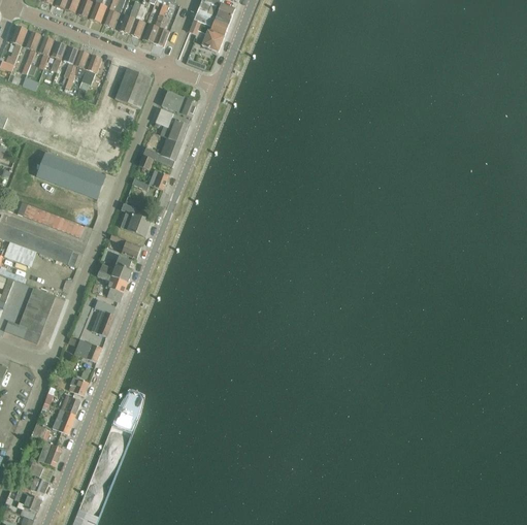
[(55,0),(54,4),(64,8),(66,0),(55,0)]
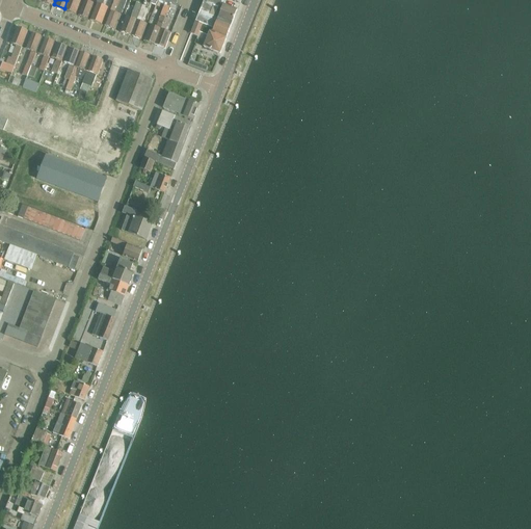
[(67,0),(64,8),(76,12),(80,0),(67,0)]
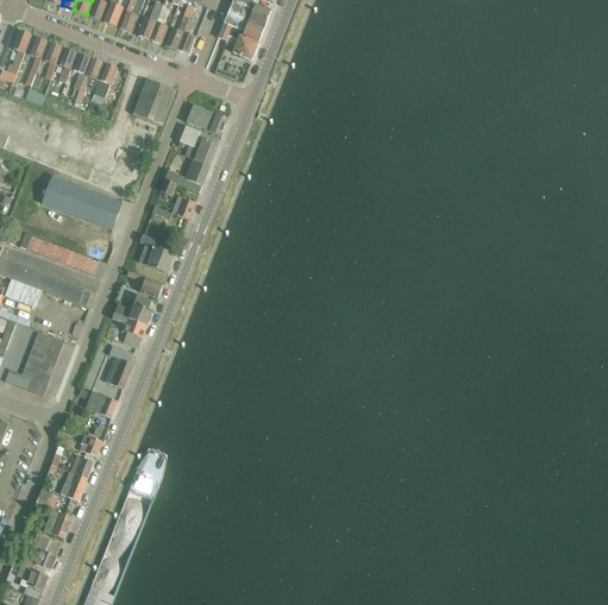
[(94,0),(89,16),(100,19),(106,2),(100,0),(94,0)]
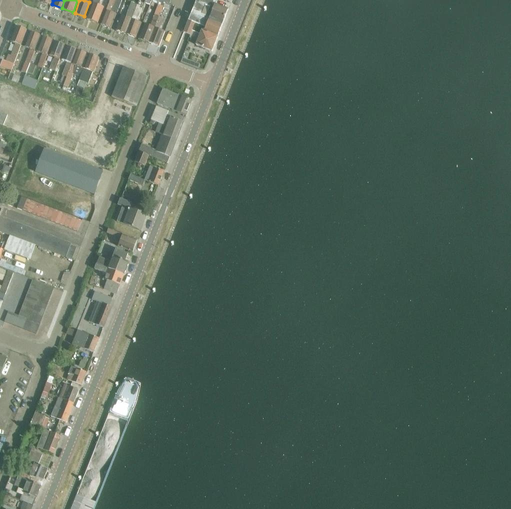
[(92,0),(86,17),(97,21),(103,6),(97,4),(99,0),(92,0)]
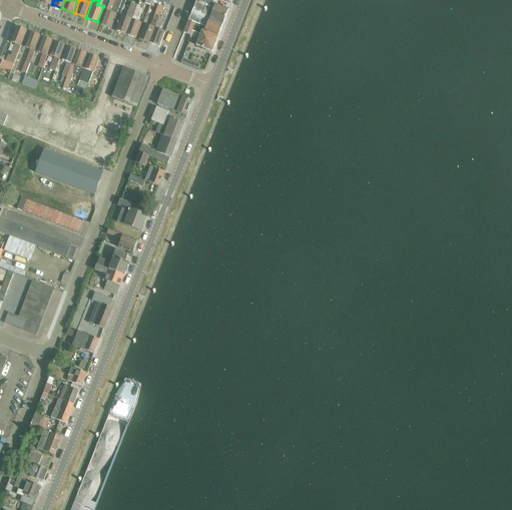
[(108,0),(100,22),(110,27),(115,13),(110,11),(114,0),(108,0)]
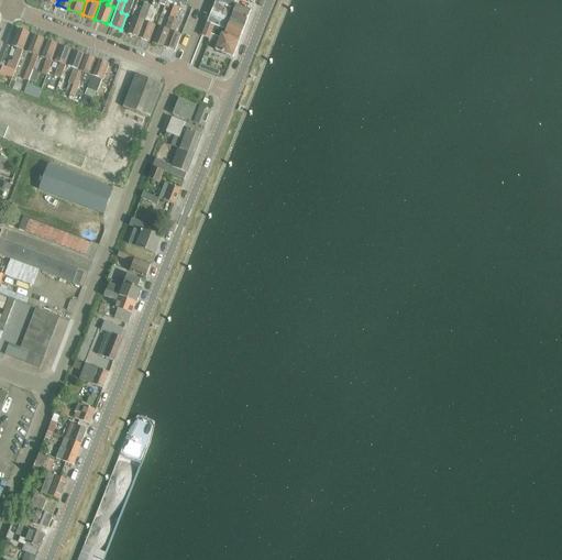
[(127,31),(138,35),(150,2),(143,0),(136,17),(133,14),(127,31)]
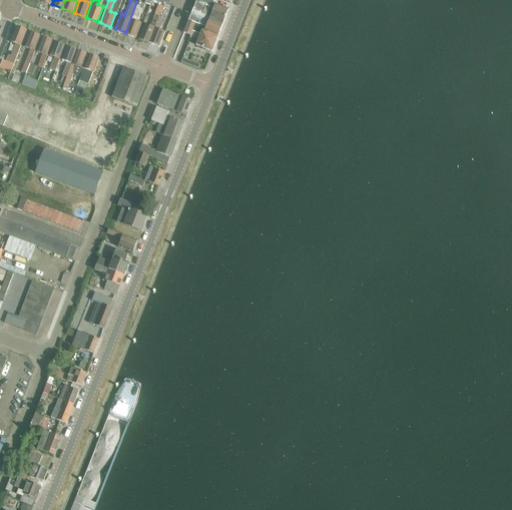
[(194,0),(190,13),(207,19),(203,30),(216,35),(227,7),(214,2),(215,0),(194,0)]
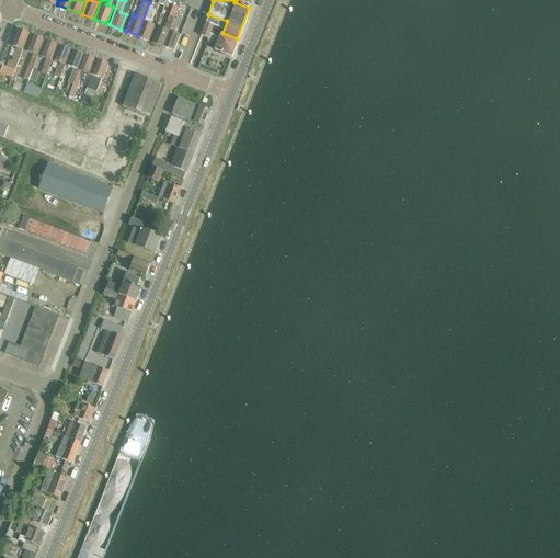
[(149,2),(137,35),(148,40),(155,23),(148,21),(155,4),(149,2)]
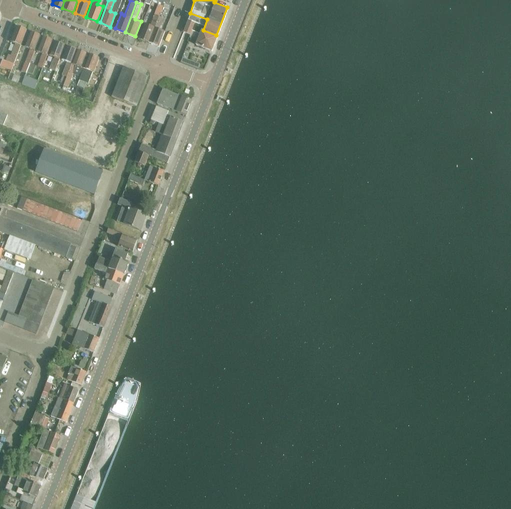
[(157,2),(154,13),(157,14),(158,14),(158,15),(162,4),(157,2)]
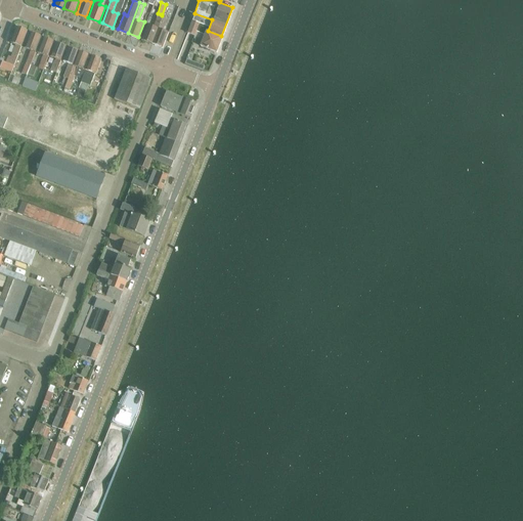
[(141,38),(150,42),(162,14),(161,14),(158,13),(153,26),(146,24),(141,38)]
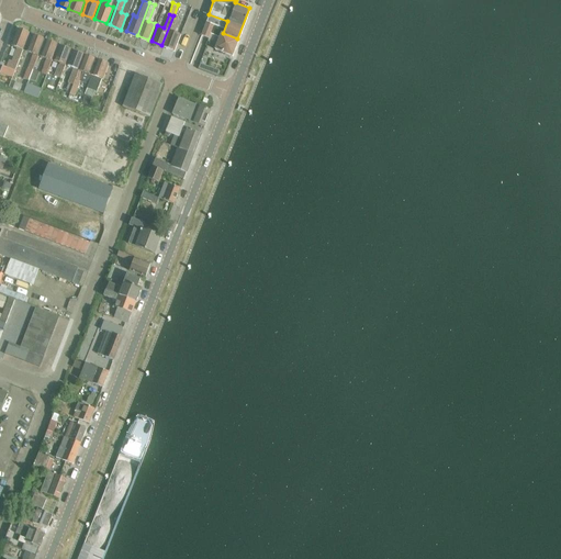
[(227,21),(209,14),(201,34),(208,37),(210,33),(220,36),(215,48),(232,54),(237,38),(223,33),(227,21)]
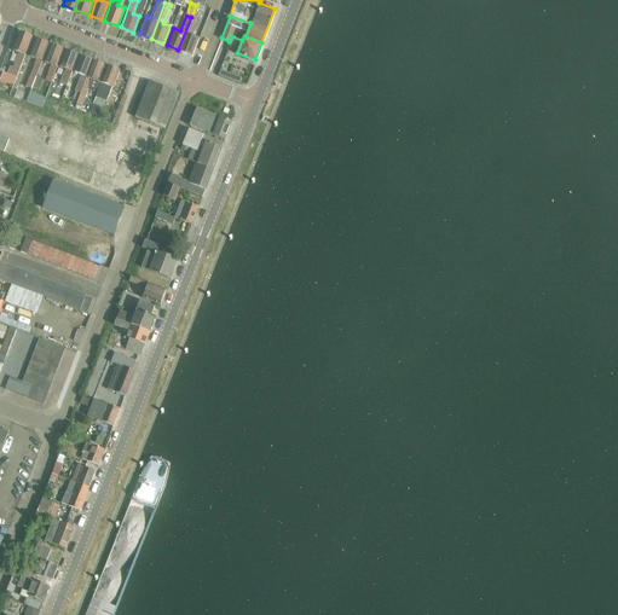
[(191,17),(178,50),(191,54),(198,36),(191,34),(197,19),(191,18),(191,17)]
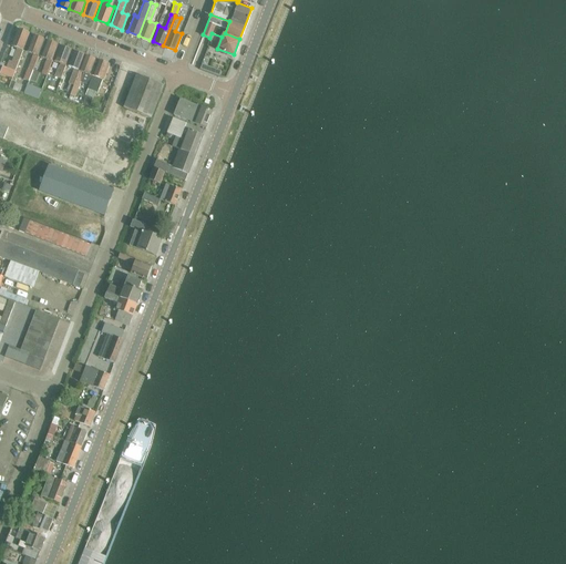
[(0,70),(11,75),(23,43),(27,36),(29,31),(18,28),(11,44),(17,47),(11,60),(9,59),(6,65),(1,64),(0,67),(0,70)]
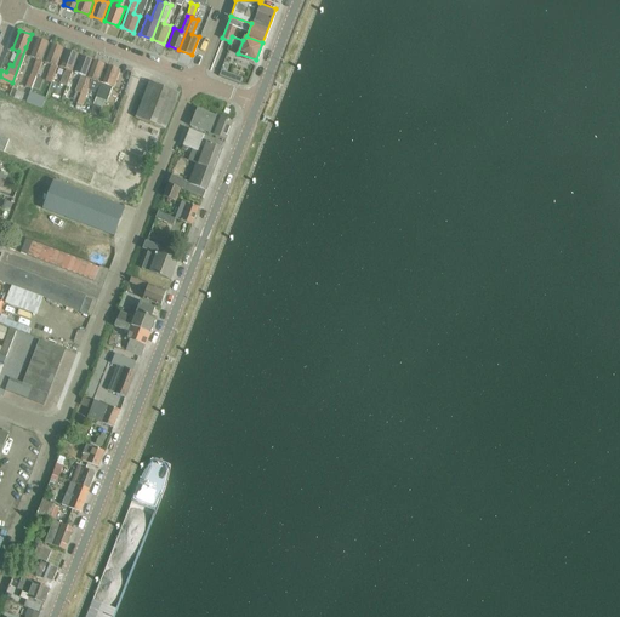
[(34,41),(29,39),(26,47),(30,50),(28,55),(35,57),(24,84),(30,86),(32,85),(35,74),(49,41),(35,36),(34,41)]
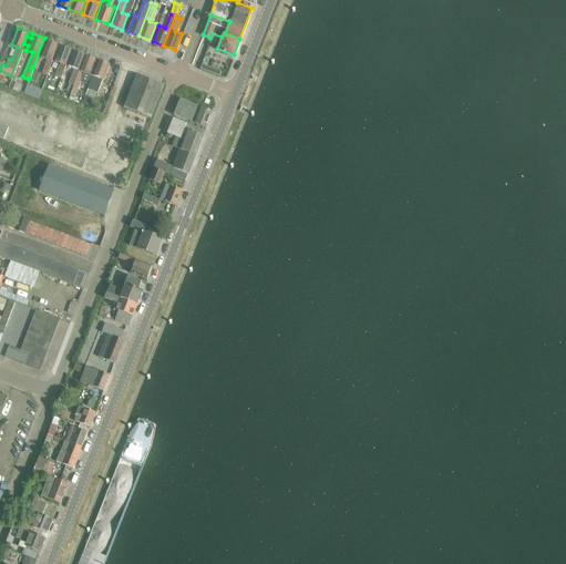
[(41,71),(45,73),(47,70),(58,43),(47,39),(40,55),(45,58),(41,71)]
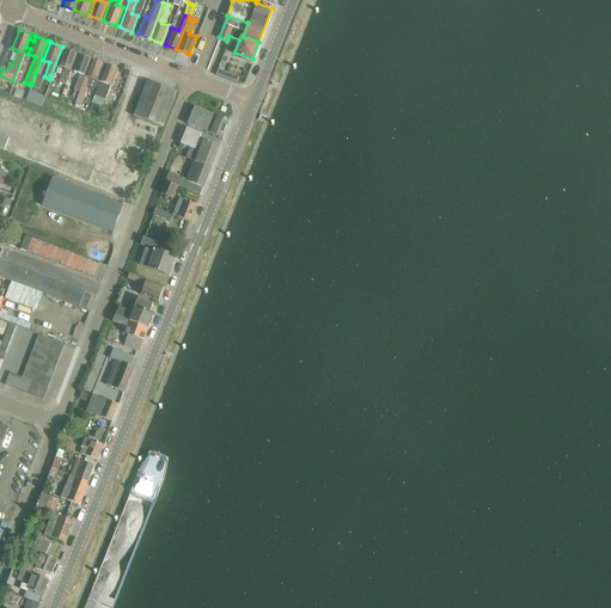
[(59,79),(65,83),(77,51),(63,47),(57,63),(65,66),(63,68),(62,69),(59,79)]
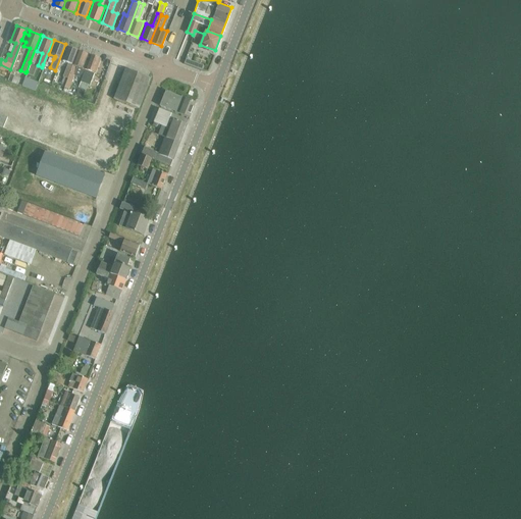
[(60,82),(64,84),(77,49),(67,45),(62,59),(67,61),(62,74),(60,82)]
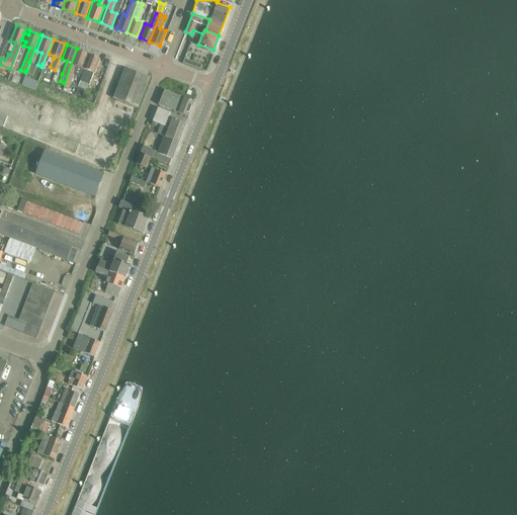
[(64,83),(64,84),(68,86),(73,72),(81,75),(84,67),(81,66),(87,53),(77,49),(67,76),(64,83)]
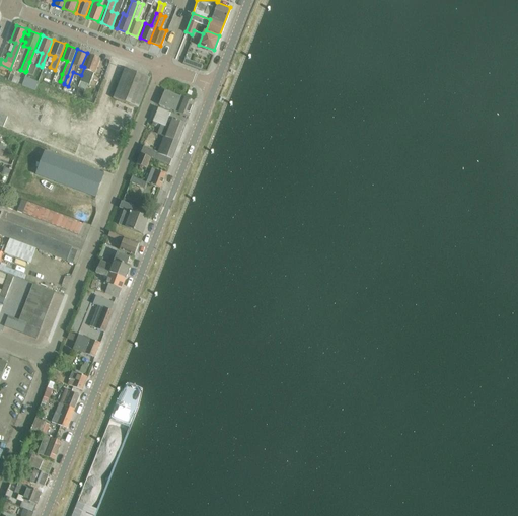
[(81,75),(79,79),(88,82),(92,71),(94,72),(99,57),(89,54),(84,67),(81,75)]
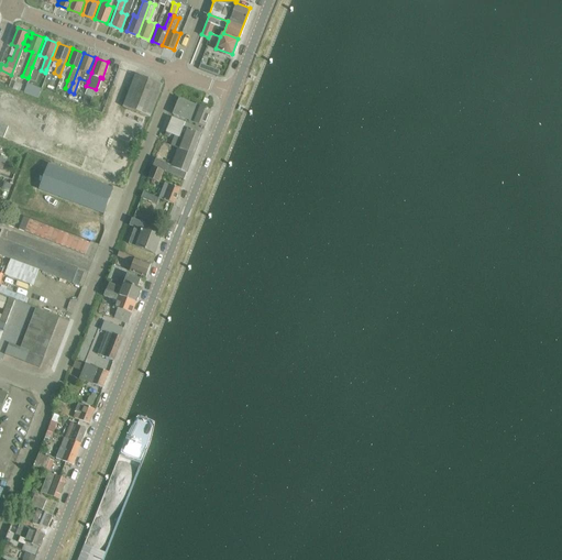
[(32,67),(29,77),(35,79),(39,69),(32,67)]
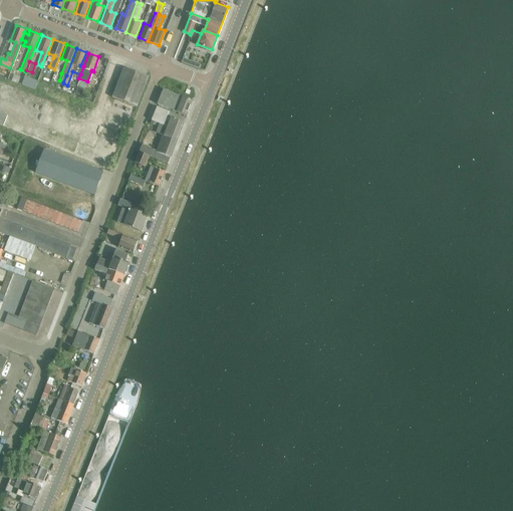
[(41,66),(37,64),(37,65),(42,67),(37,78),(42,80),(46,69),(47,65),(42,63),(41,66)]
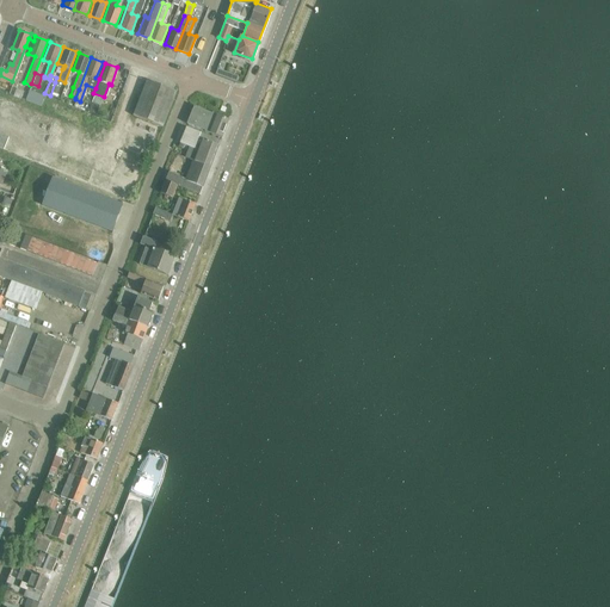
[(146,78),(133,112),(161,124),(174,90),(146,78)]
